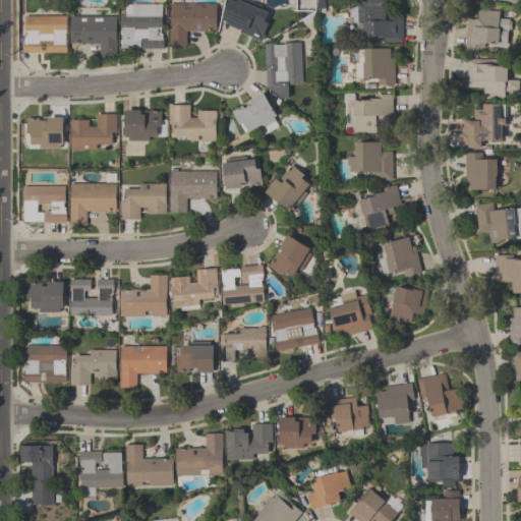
[(229,0),(220,25),(262,42),(274,11),(243,0),(229,0)]
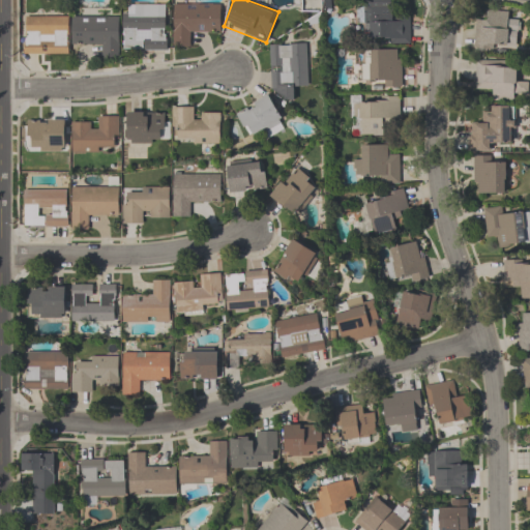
[(410,42),(410,15),(394,16),(393,0),(364,0),(365,42),(410,42)]
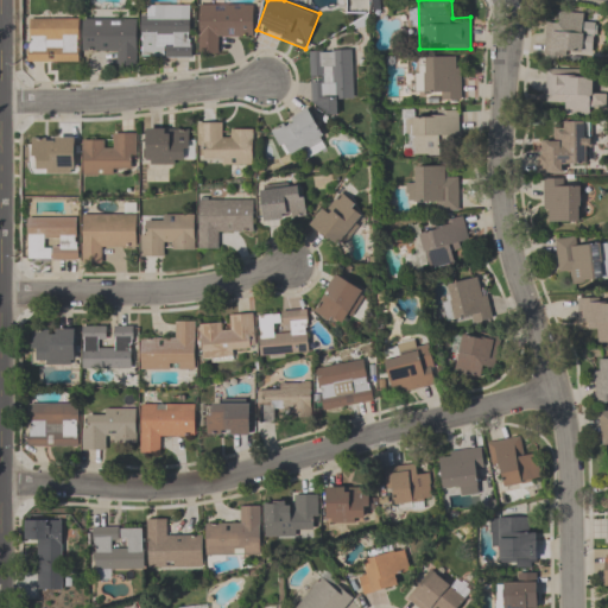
[(141,58),(191,58),(191,6),(143,5),(141,58)]
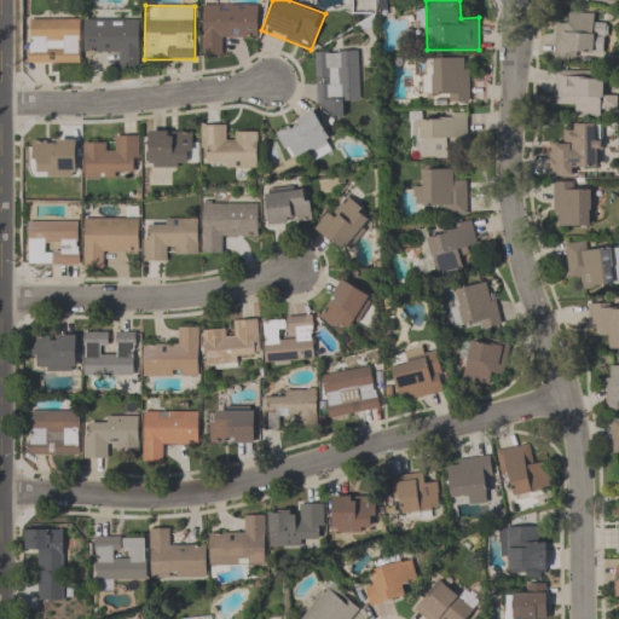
[(259,41),(258,5),(202,6),(202,56),(224,56),(224,41),(259,41)]
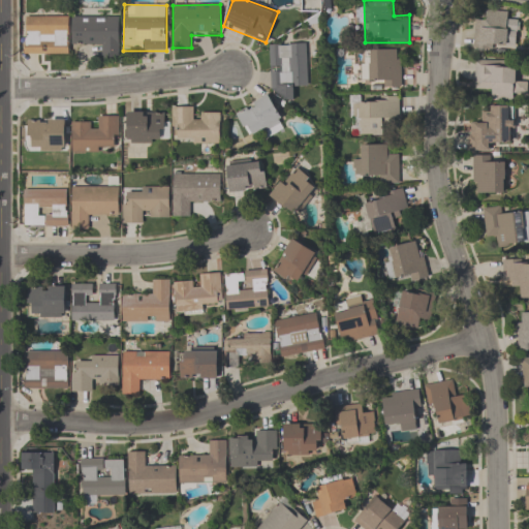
[(474,49),(518,49),(518,21),(509,21),(509,11),(485,11),(485,21),(474,21),(474,49)]
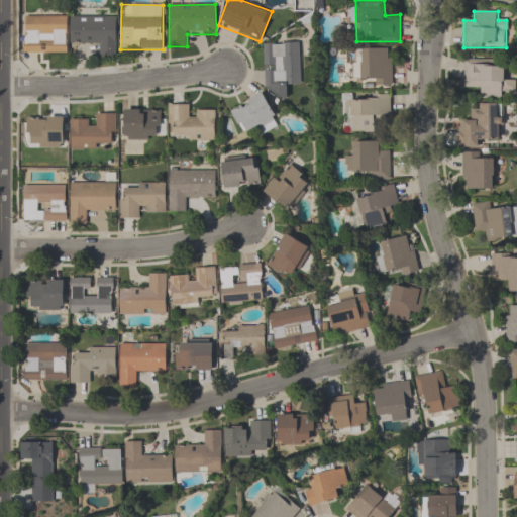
[(23,54),(67,54),(67,16),(23,16),(23,54)]
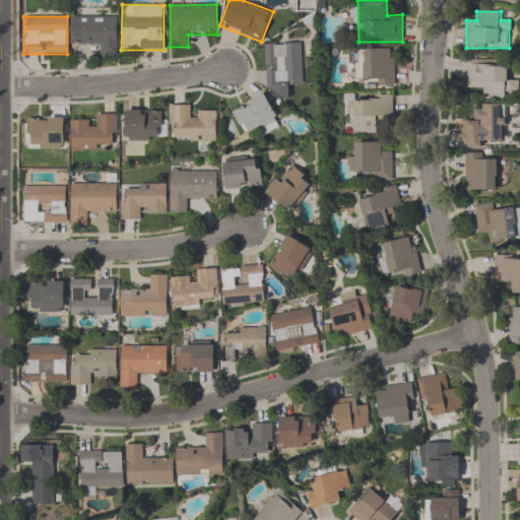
[(71,16),(70,47),(101,47),(101,58),(118,58),(118,16),(71,16)]
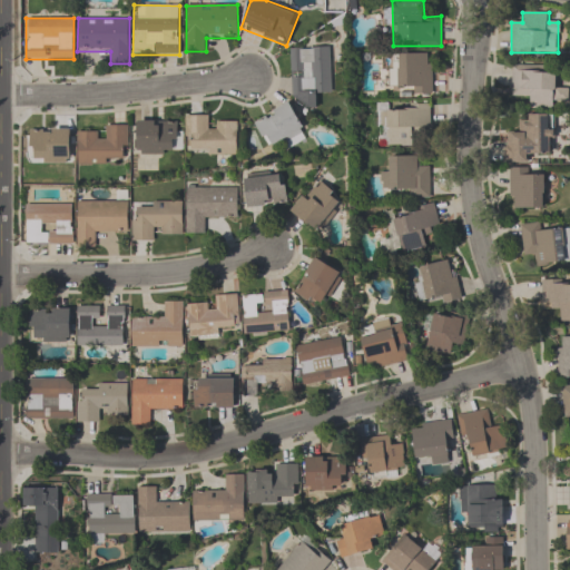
[(331,48),(292,48),(293,107),(317,107),(317,96),(331,95),(331,48)]
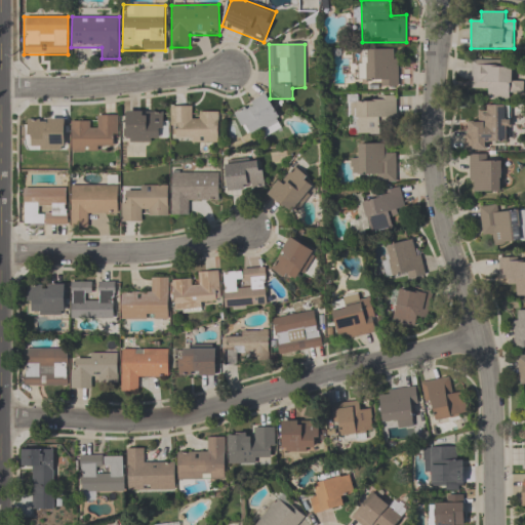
[(398,88),(398,50),(360,50),(360,79),(377,79),(377,88),(398,88)]
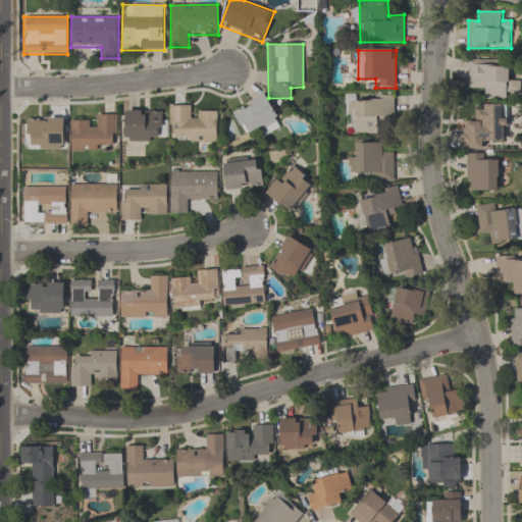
[(509,101),(509,93),(520,93),(520,81),(510,81),(510,63),(468,63),(468,90),(485,90),(485,101),(509,101)]
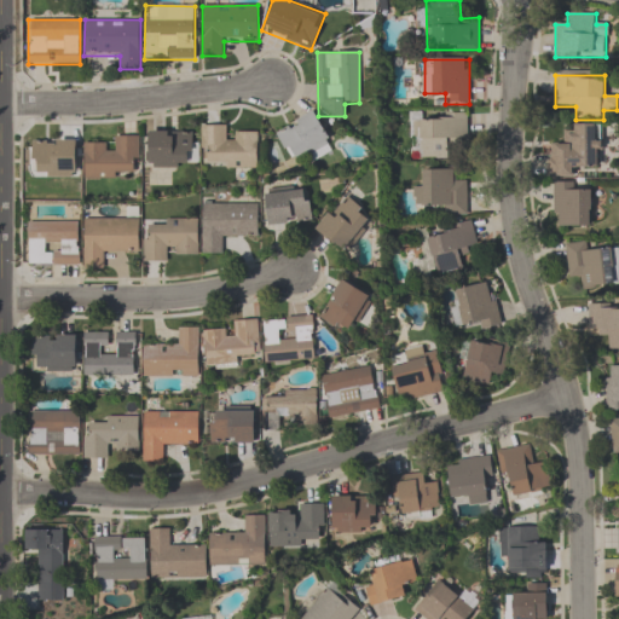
[(467,110),(438,111),(439,121),(424,121),(423,111),(409,111),(410,137),(420,137),(420,160),(455,158),(453,138),(468,138),(467,110)]
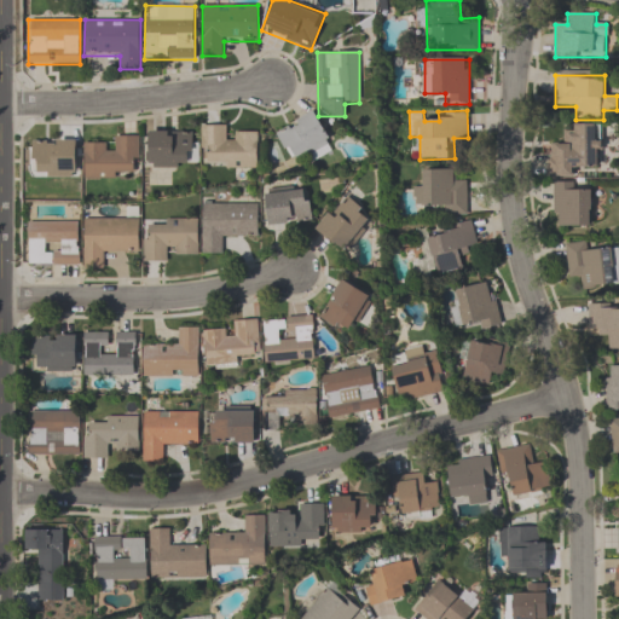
[(311,162),(335,150),(314,111),(276,132),(290,161),(306,152),(311,162)]
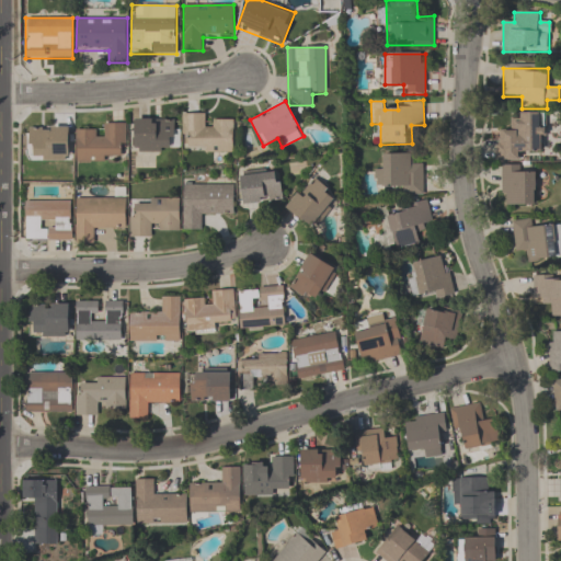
[(496,161),(522,160),(521,150),(545,149),(544,113),(511,114),(511,130),(495,132),(496,161)]
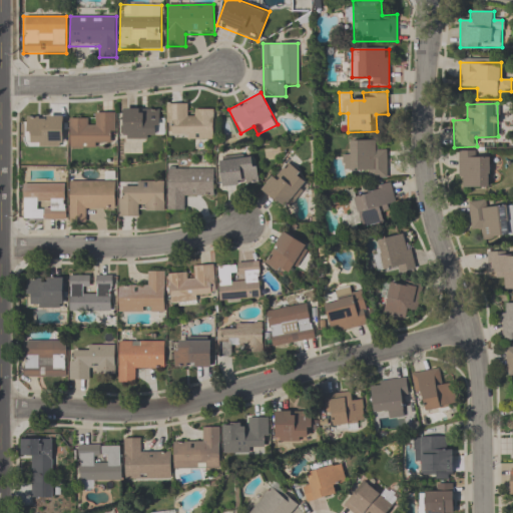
[(213,111),(188,110),(188,104),(167,104),(167,138),(213,139),(213,111)]
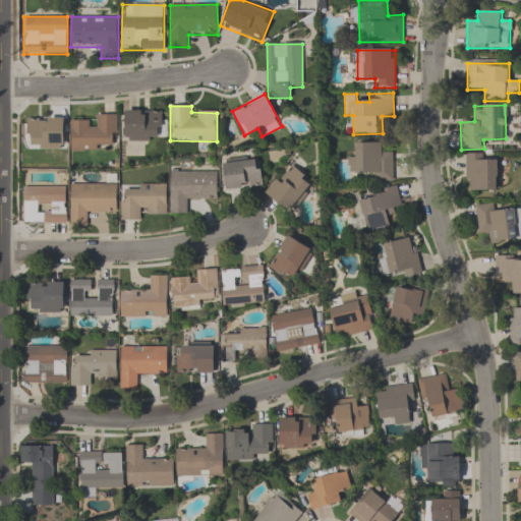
[(125,141),(164,141),(164,111),(125,111),(125,141)]
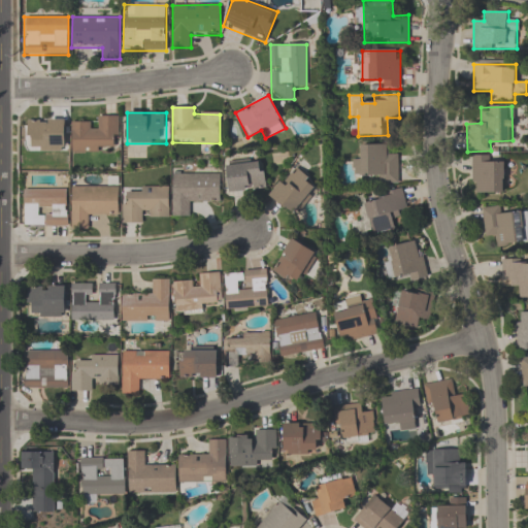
[(72,152),(119,152),(119,117),(98,117),(98,123),(72,123),(72,152)]
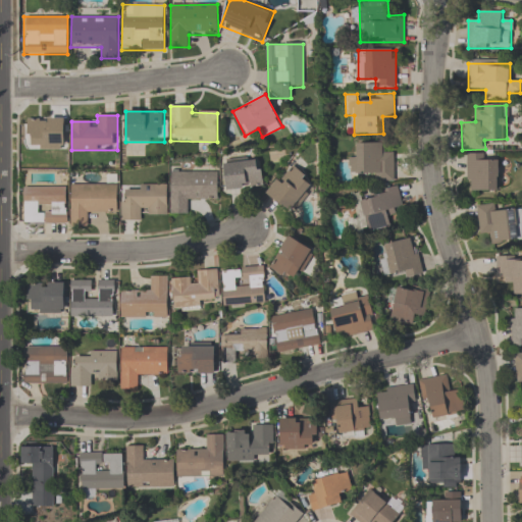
[(64,118),(28,118),(28,150),(64,150),(64,118)]
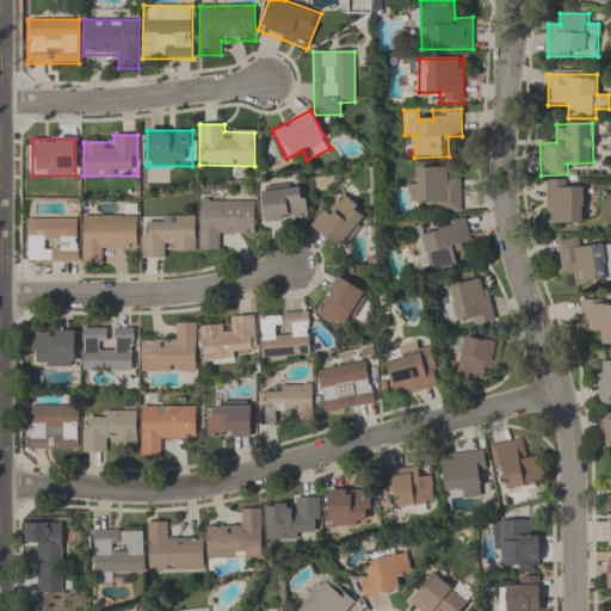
[(461,179),(449,179),(449,166),(418,167),(418,183),(408,183),(408,204),(439,204),(439,214),(461,214),(461,179)]
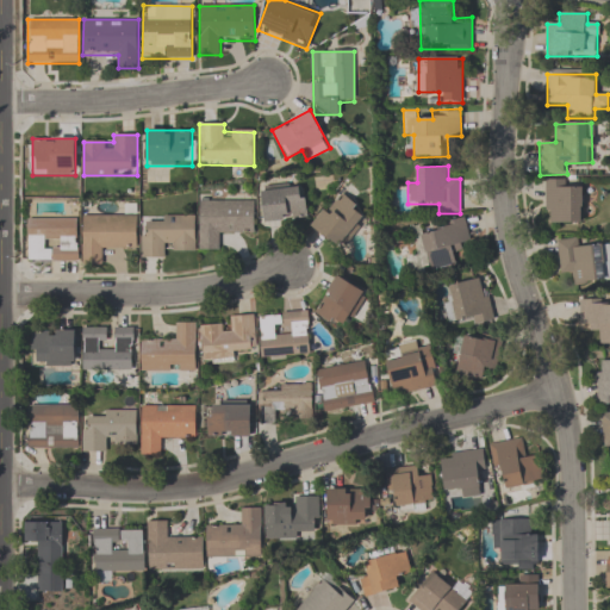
[(545,181),(545,223),(583,223),(583,181),(545,181)]
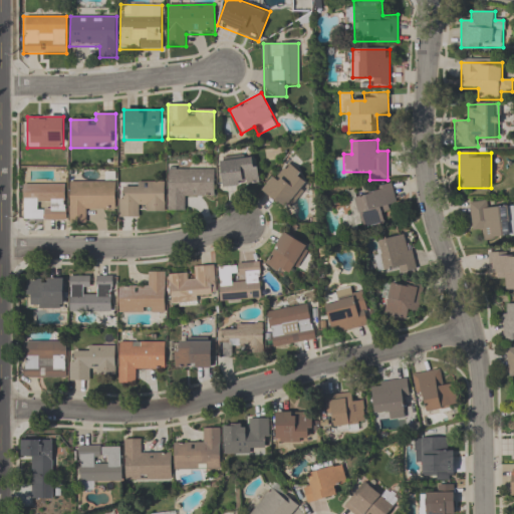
[(257,160),(220,161),(221,188),(258,187),(257,160)]
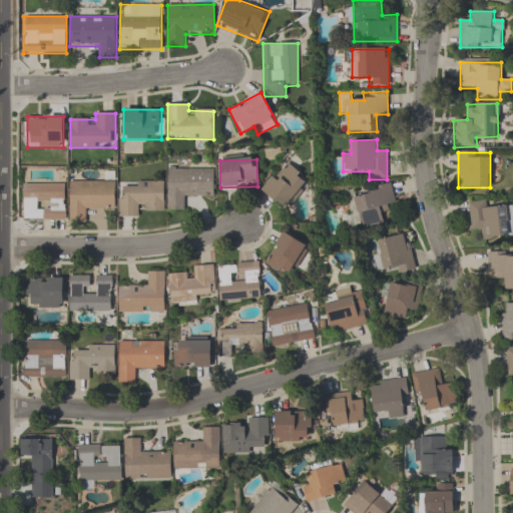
[(262,190),(285,209),(309,180),(286,160),(262,190)]
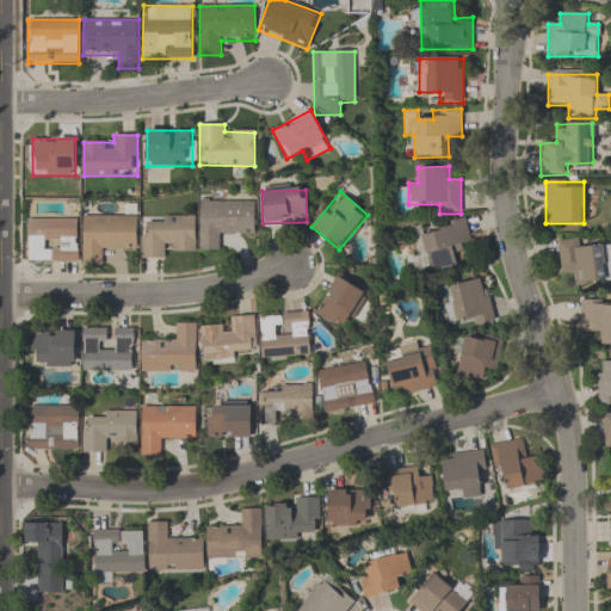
[(199,252),(221,252),(221,235),(254,235),(254,202),(199,202),(199,252)]
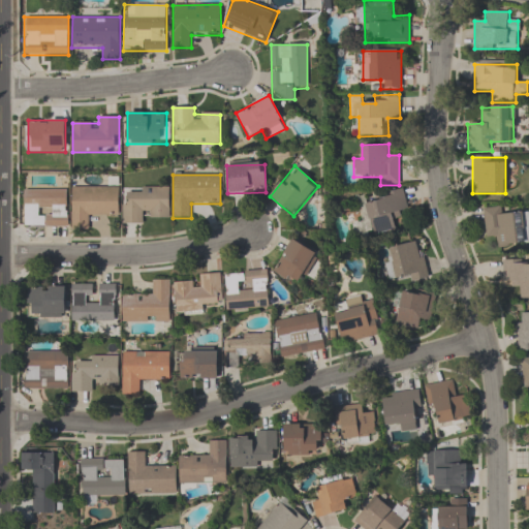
[(119,217),(118,186),(71,187),(71,229),(90,229),(90,217),(119,217)]
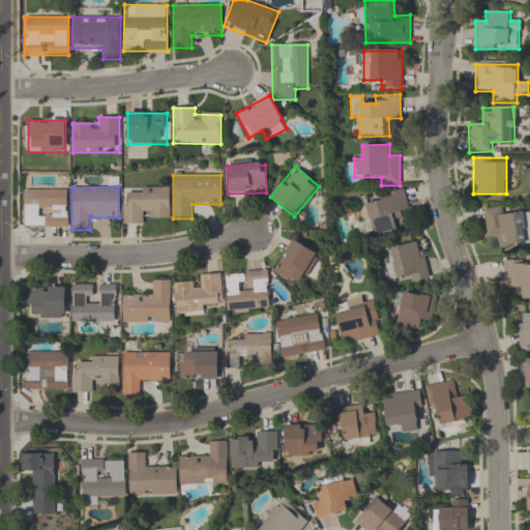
[(144,215),(169,215),(170,189),(122,188),(122,225),(144,225),(144,215)]
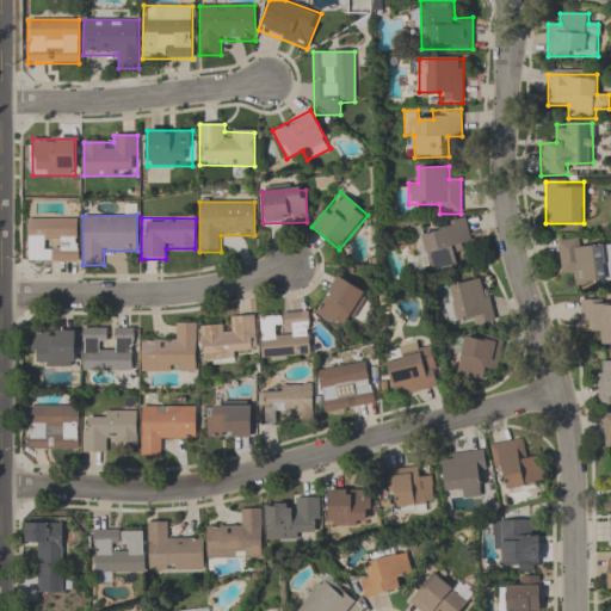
[(78,220),(28,220),(28,263),(78,263),(78,220)]
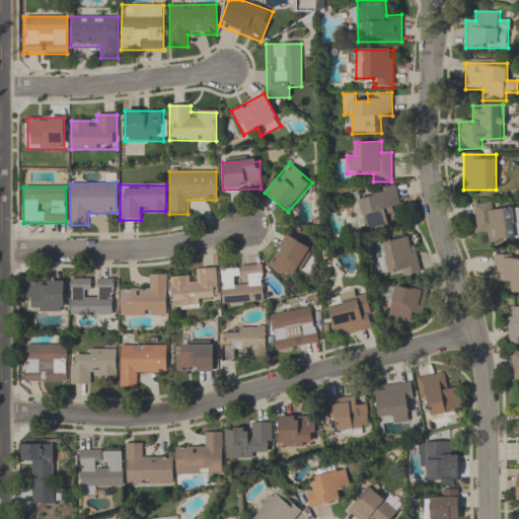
[(366,232),(388,226),(386,214),(401,211),(396,187),(357,197),(366,232)]
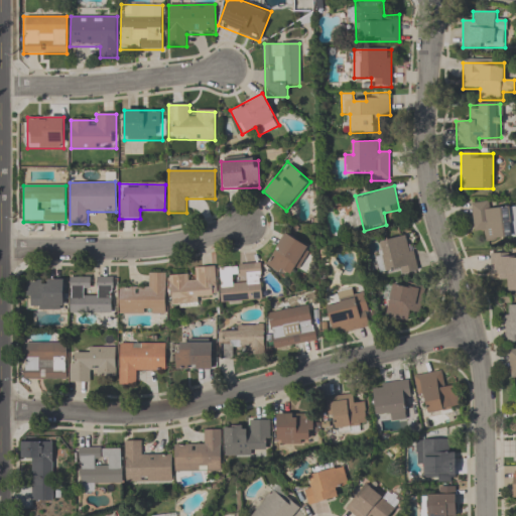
[(515,237),(515,207),(492,210),(491,201),(470,204),(474,233),(485,232),(486,241),(515,237)]
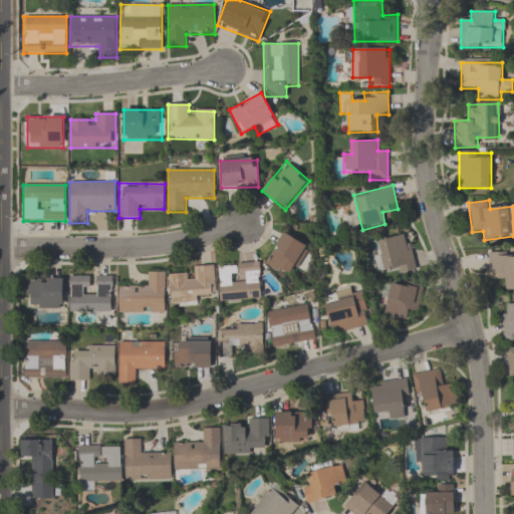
[(267,267),(291,277),(305,244),(281,234),(267,267)]
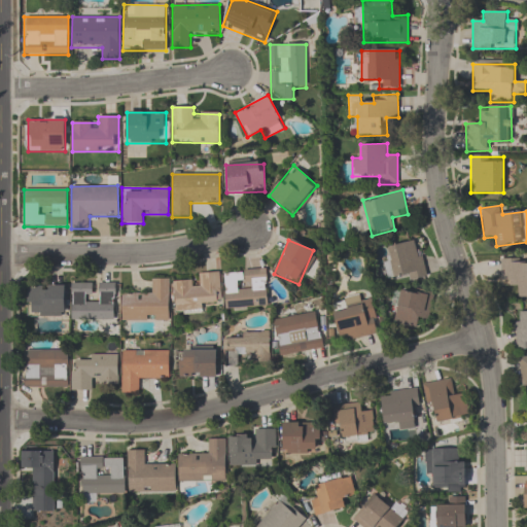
[(426,276),(418,241),(381,249),(390,284),(426,276)]
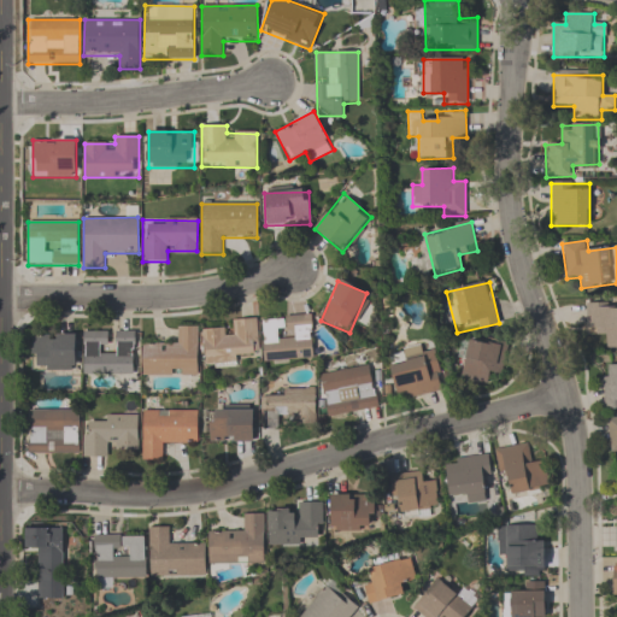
[(586,328),(597,328),(597,336),(609,336),(609,348),(616,347),(616,303),(586,304),(586,328)]
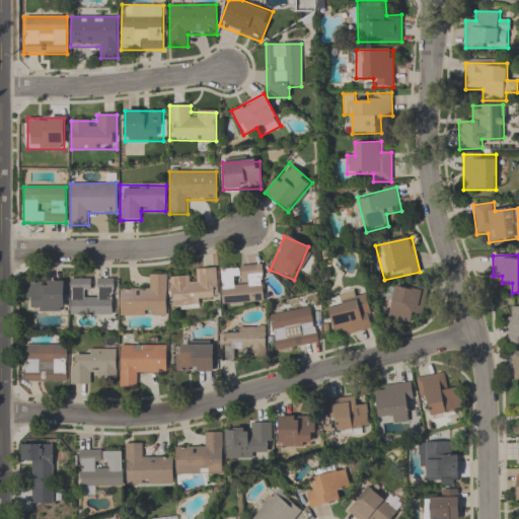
[(263,302),(261,268),(197,271),(197,277),(170,278),(172,306),(221,303),(221,305),(263,302)]
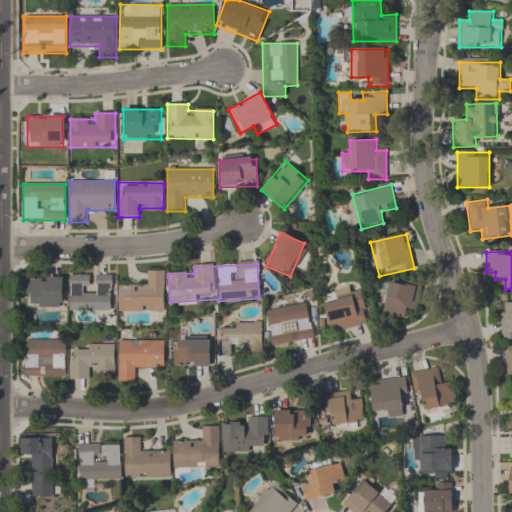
[(118,312),(164,312),(164,271),(148,271),(148,285),(118,284),(118,312)]
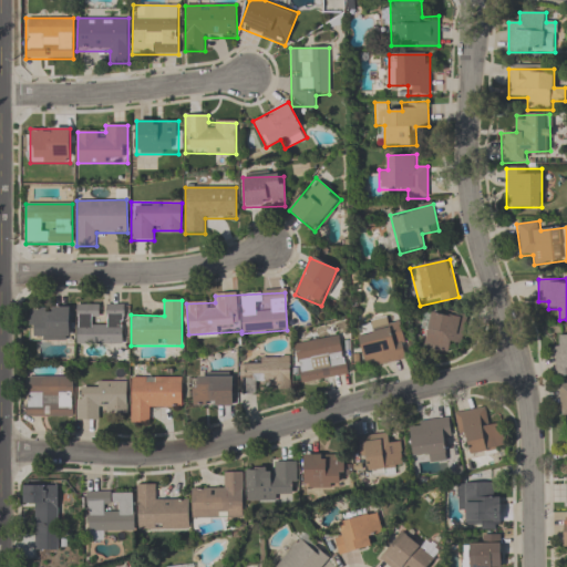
[(124,344),(124,305),(103,305),(103,306),(78,306),(78,344),(124,344)]
